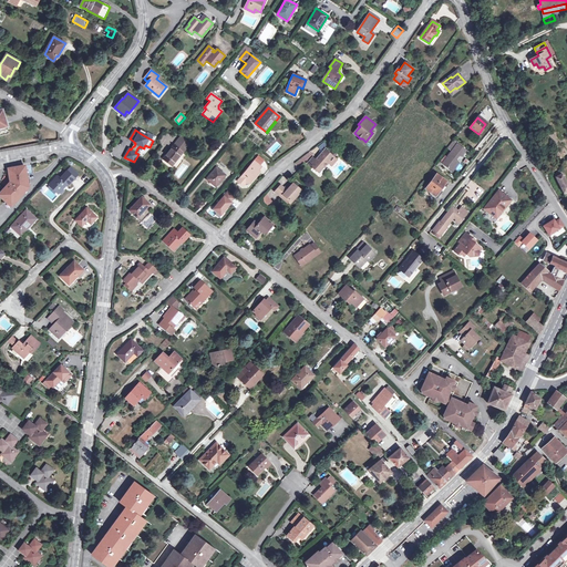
[(181,137),(177,142),(186,148),(189,144),(181,137)]
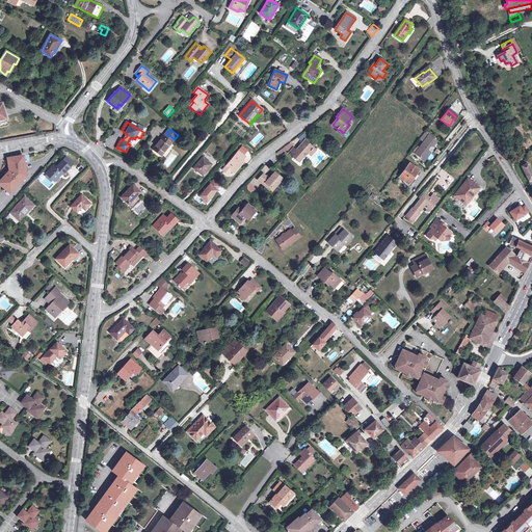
[(424,155),(427,151),(430,145),(432,147),(436,141),(425,132),(420,138),(424,141),(415,154),(424,161),(427,157),(424,155)]
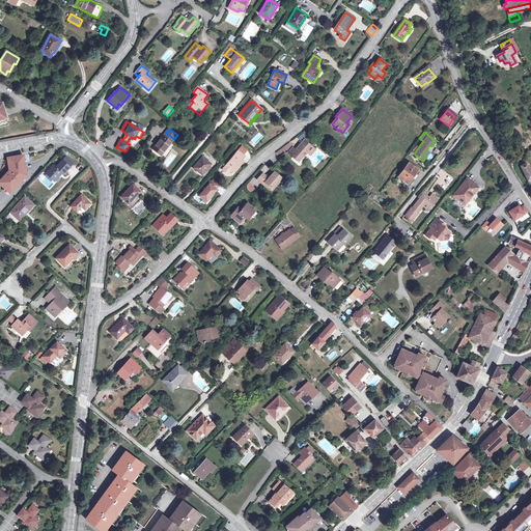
[(174,139),(166,133),(152,149),(161,156),(174,139)]
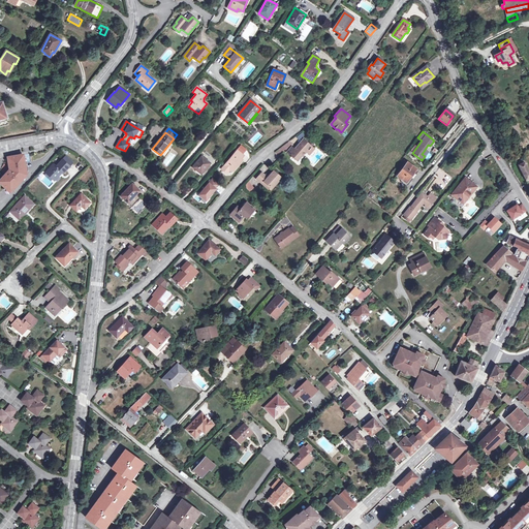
[(307,153),(312,148),(303,139),(294,150),(291,147),(287,152),(298,160),(305,151),(307,153)]
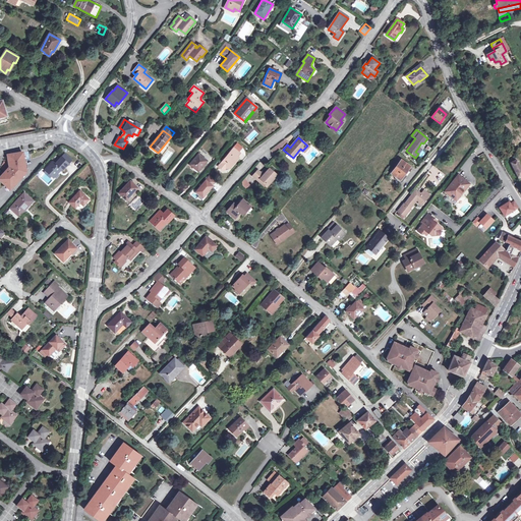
[(212,142),(216,147),(220,141),(215,138),(212,142)]
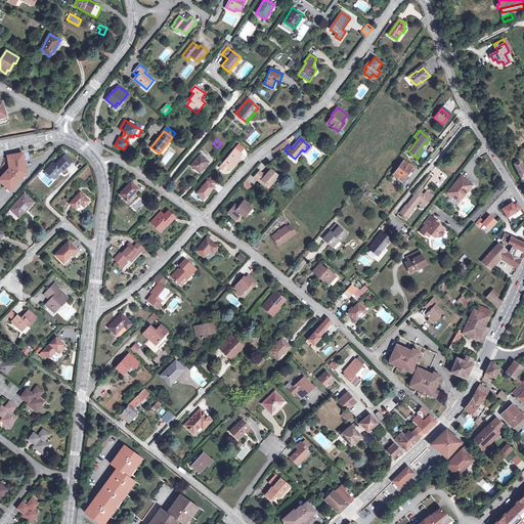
[(242,155),(234,149),(219,168),(223,172),(226,171),(228,168),(231,170),(239,159),(238,158),(242,155)]
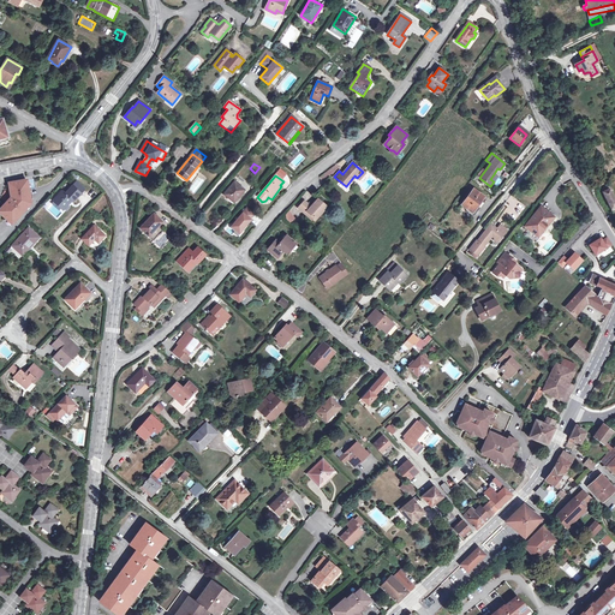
[(27,180),(10,184),(12,198),(0,210),(0,212),(12,222),(25,209),(24,208),(27,204),(28,206),(30,203),(27,180)]
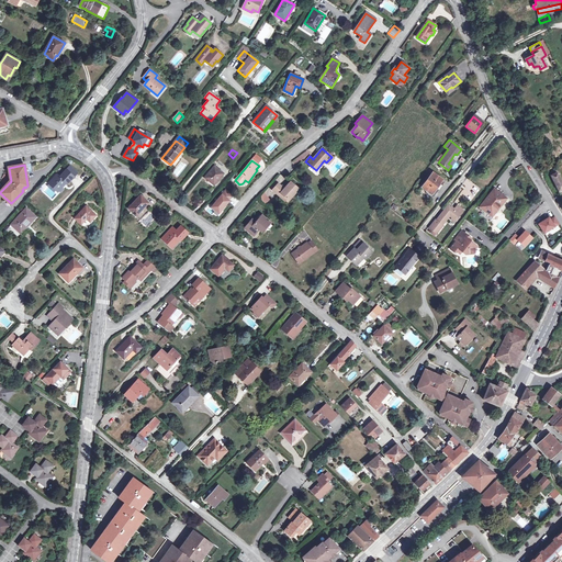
[(49,182),(57,190),(65,181),(66,183),(67,183),(77,172),(69,166),(59,177),(57,175),(49,182)]
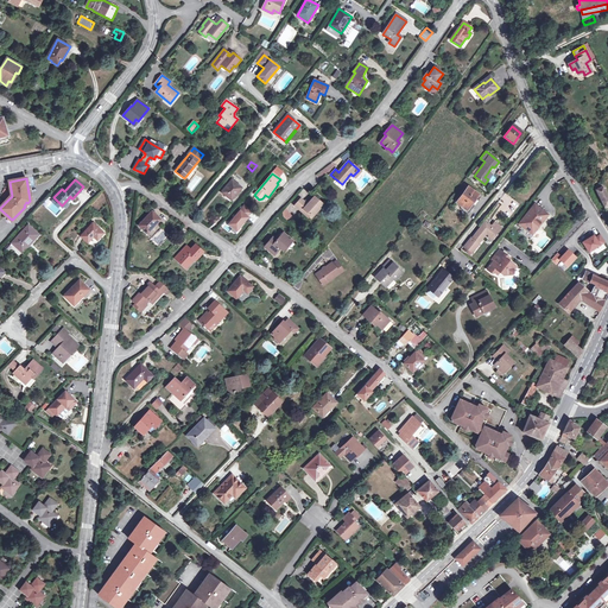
[(221,192),(232,200),(241,188),(232,179),(221,192)]
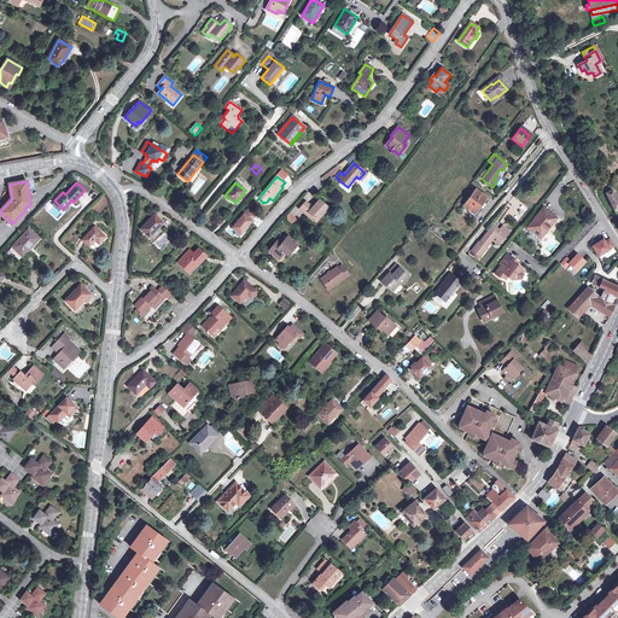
[(476,190),(474,192),(465,205),(468,208),(476,213),(487,198),(476,190)]
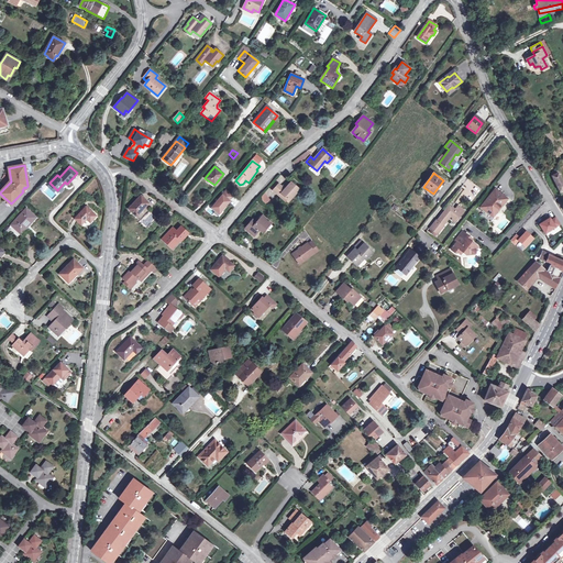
[(551,176),(560,191),(562,190),(562,189),(562,181),(559,173),(551,176)]
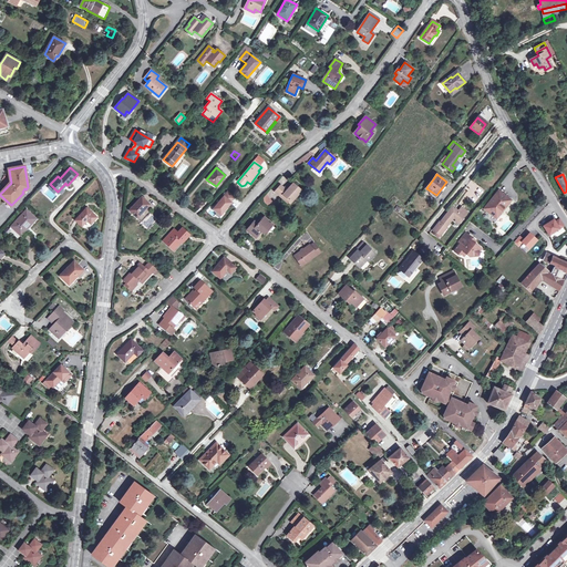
[(424,187),(426,188),(435,176),(434,175),(424,187)]
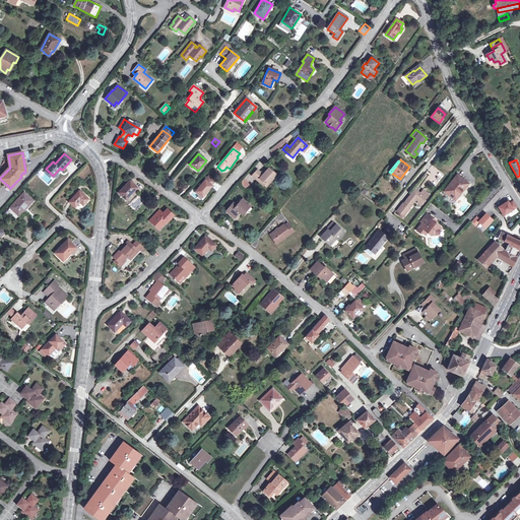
[(400,179),(394,175),(393,177),(396,181),(396,182),(397,183),(398,183),(399,183),(401,182),(411,169),(409,167),(400,179)]
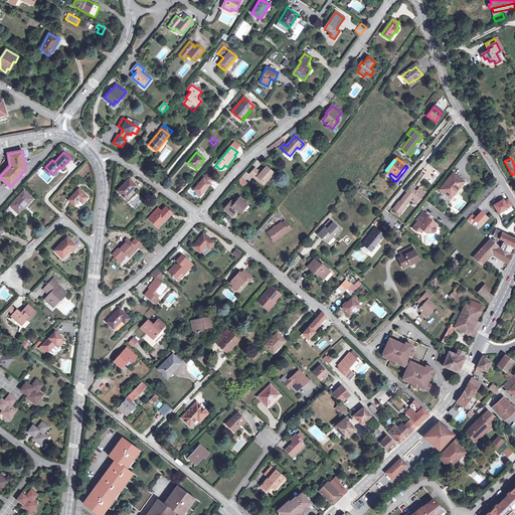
[(54,175),(60,168),(59,166),(52,174),(54,175)]
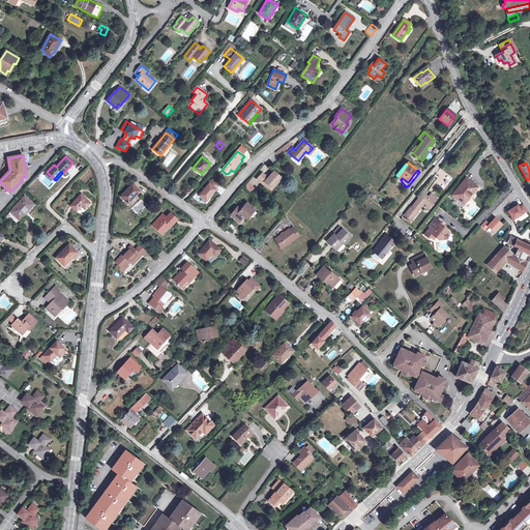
[(267,178),(265,177),(262,174),(257,179),(263,184),(264,182),(270,187),(271,188),(281,177),(273,172),(269,177),(267,178)]
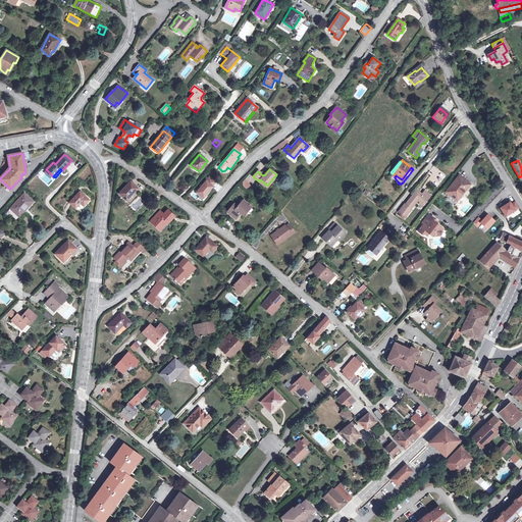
[(444,195),(452,201),(457,195),(459,197),(461,198),(466,191),(465,190),(470,184),(469,181),(468,184),(459,176),(444,195)]
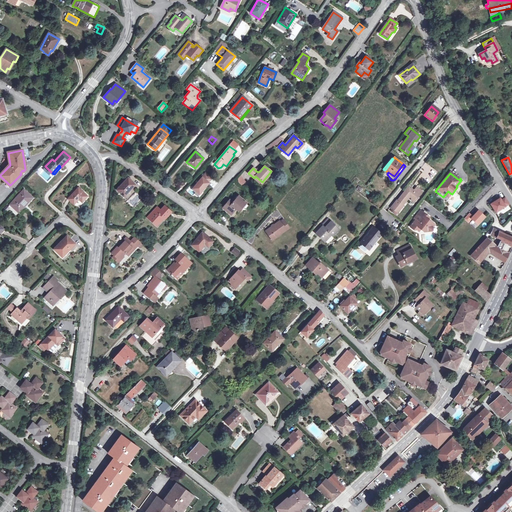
[(209,183),(208,183),(212,179),(205,174),(193,189),(200,194),(209,183)]
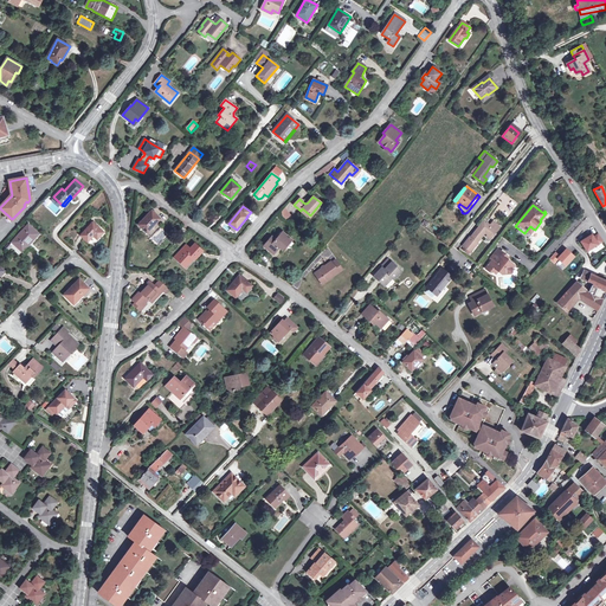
[(287,208),(281,212),(285,220),(291,217),(287,208)]
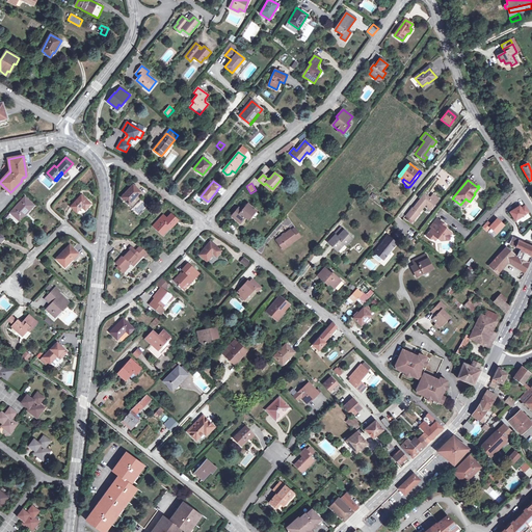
[(122,197),(129,204),(140,191),(133,185),(122,197)]
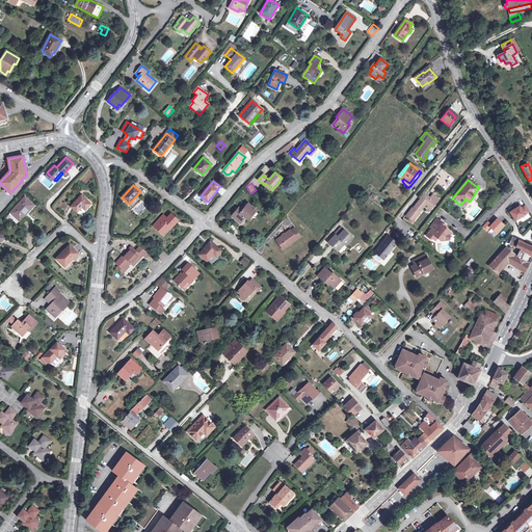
[(425,204),(428,206),(431,209),(439,200),(432,194),(429,198),(427,196),(422,196),(413,208),(406,216),(413,221),(419,213),(425,204)]
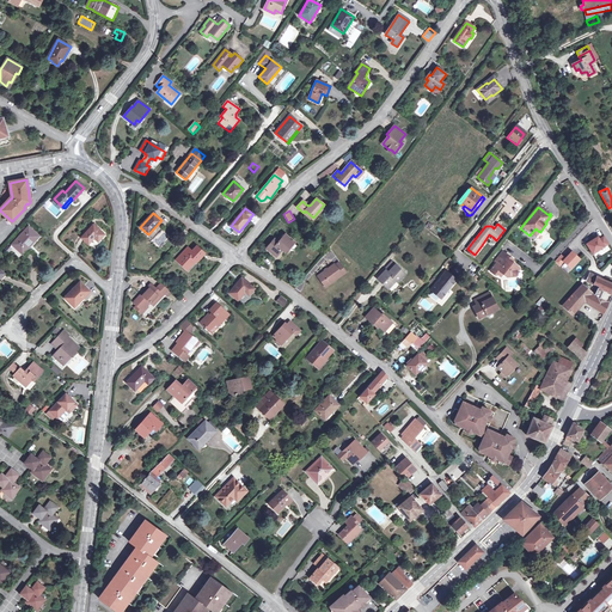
[(81,238),(89,244),(95,238),(98,242),(104,234),(93,225),(81,238)]
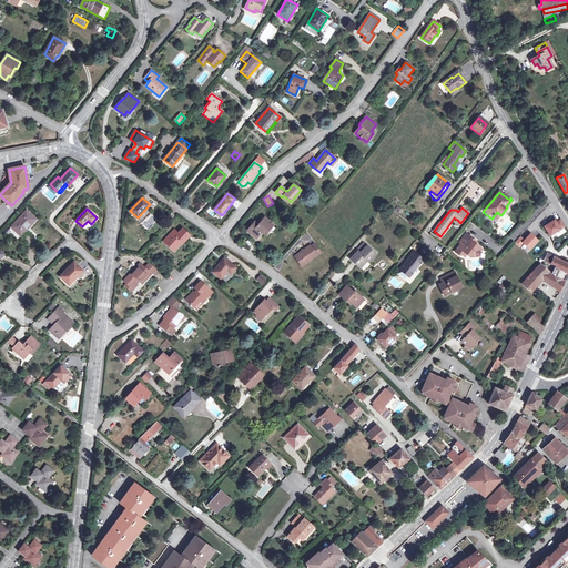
[(11,227),(20,236),(36,219),(27,211),(11,227)]
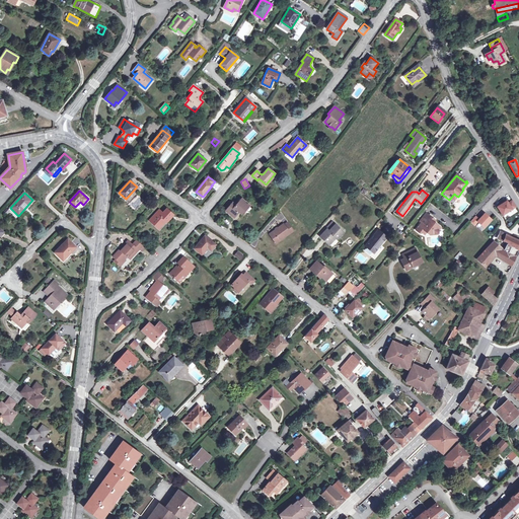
[(226,211),(234,217),(240,210),(243,212),(249,205),(242,199),(236,206),(233,203),(226,211)]
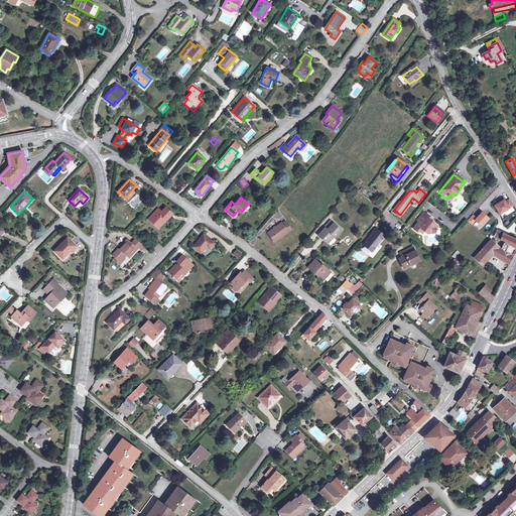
[(504,200),(494,206),(499,214),(513,206),(509,199),(505,202),(504,200)]
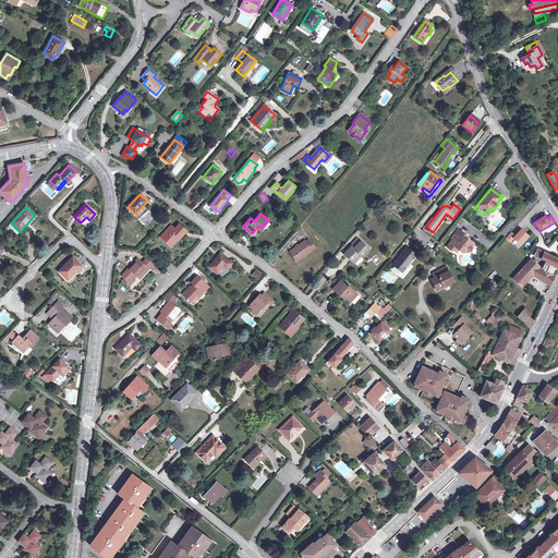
[(178,237),(179,238),(180,239),(186,231),(179,225),(174,229),(171,226),(160,237),(170,245),(178,237)]
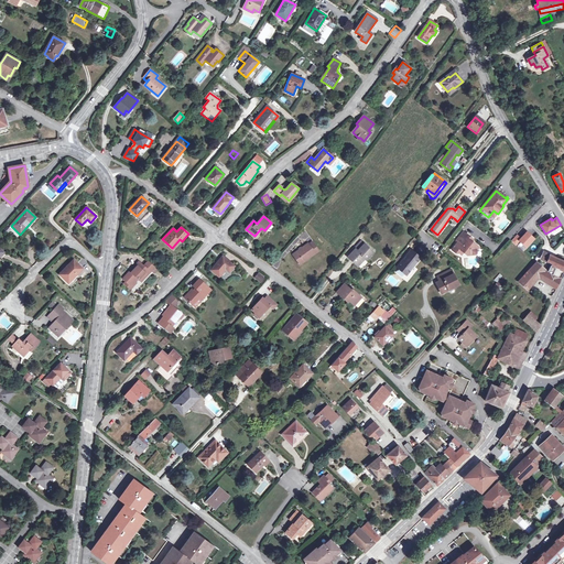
[(472,237),(467,232),(466,235),(462,239),(459,237),(456,240),(457,242),(452,250),(456,253),(457,253),(462,249),(464,252),(467,256),(474,255),(476,251),(476,249),(477,247),(473,242),(472,243),(468,241),(470,238),(472,237)]
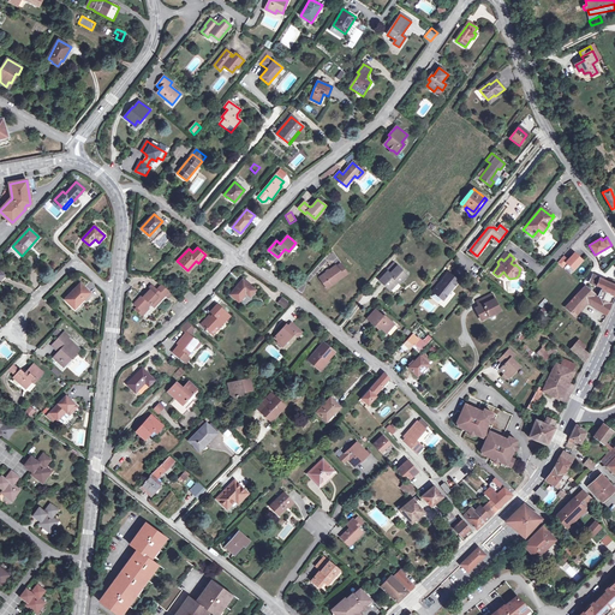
[(563,257),(557,263),(562,268),(566,263),(573,269),(581,261),(574,254),(568,261),(563,257)]
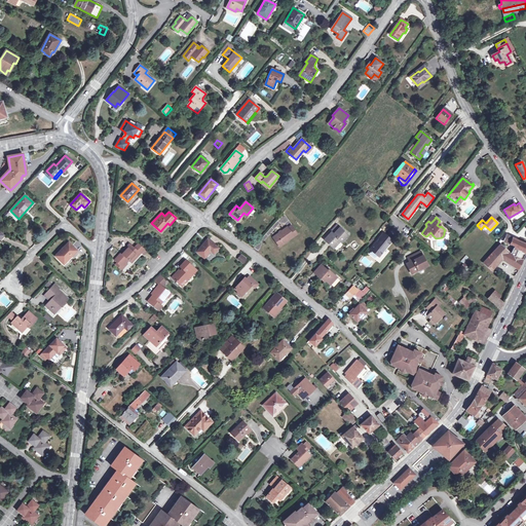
[(525,221),(515,228),(519,233),(525,228),(525,221)]
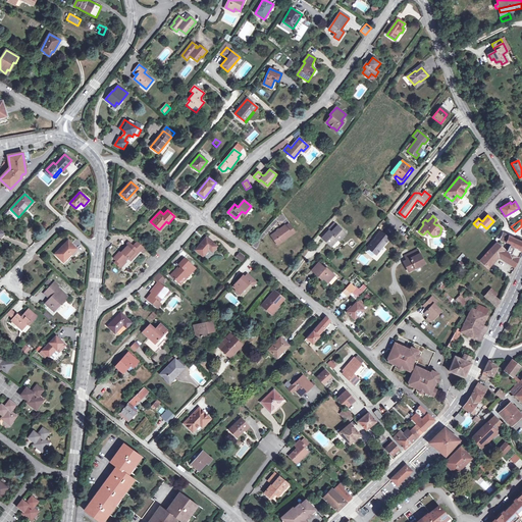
[(160,230),(167,222),(166,221),(159,229),(160,230)]
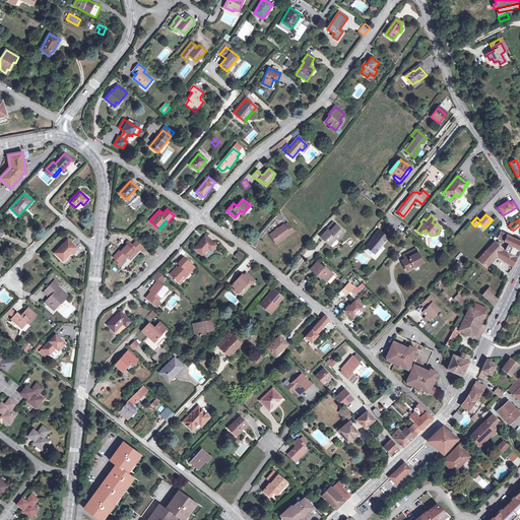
[(330,232),(335,225),(332,222),(327,229),(328,230),(330,232)]
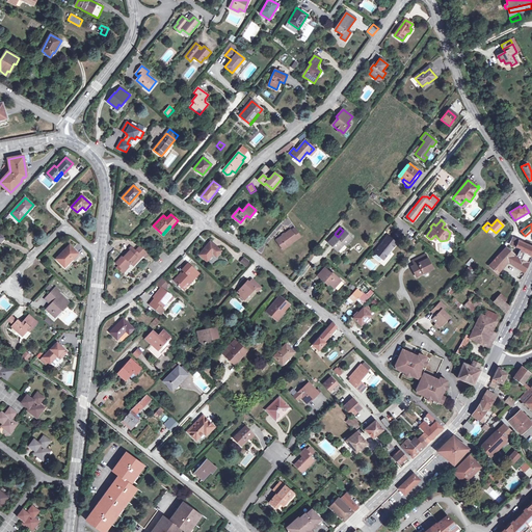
[(276,241),(281,245),(283,243),(286,248),(301,238),(295,230),(292,232),(291,231),(276,241)]
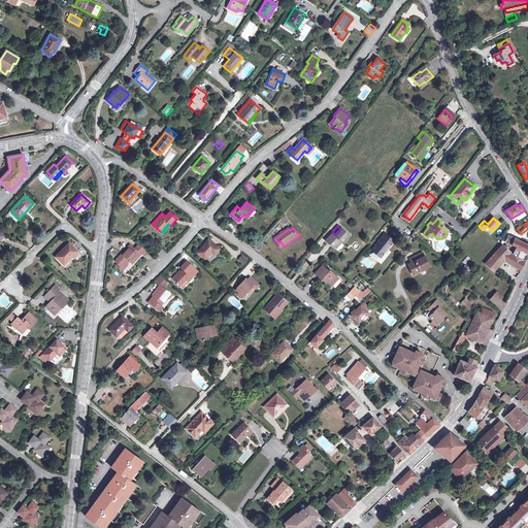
[(350,236),(340,229),(335,235),(333,233),(326,240),(334,249),(340,241),(342,243),(350,236)]
